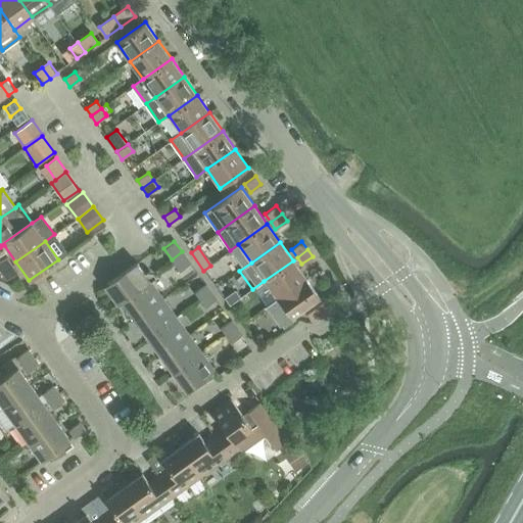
[(182,251),(172,259),(180,271),(190,263),(182,251)]
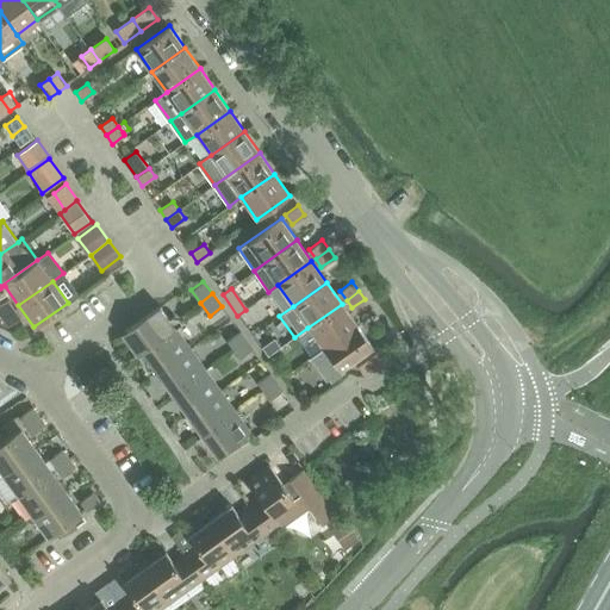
[(0,305),(0,313),(2,317),(14,309),(8,300),(0,305)]
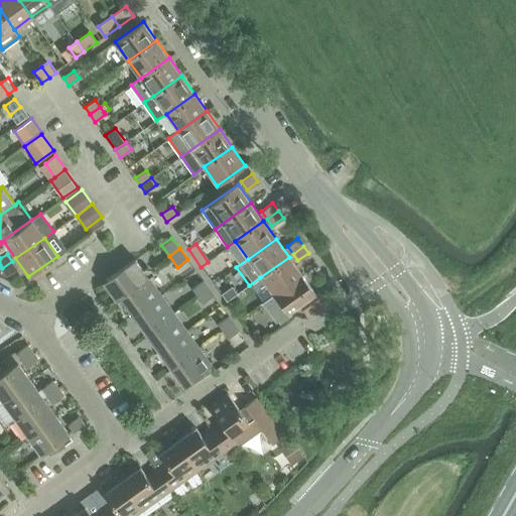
[(260,277),(272,294),(273,295),(301,275),(289,257),(260,277)]
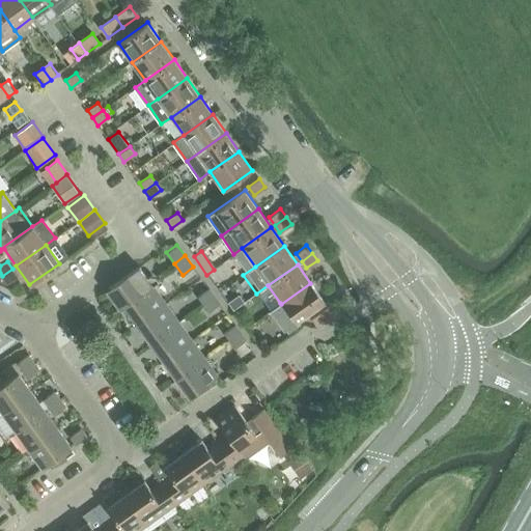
[(117,281),(110,287),(123,306),(152,285),(147,278),(139,267),(117,281)]
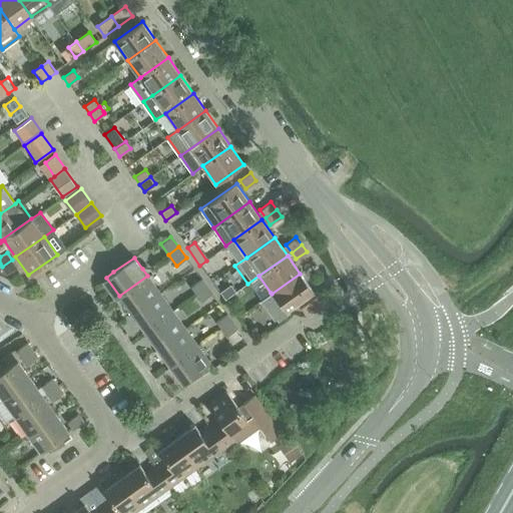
[(12,260),(2,267),(7,274),(17,267),(12,260)]
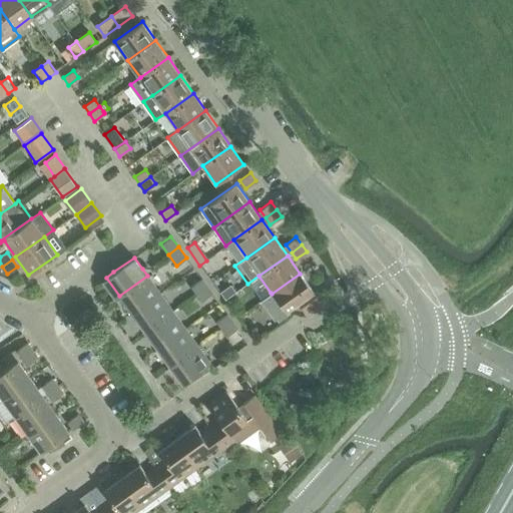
[(272,294),(271,293),(261,301),(274,319),(276,318),(278,320),(287,313),(286,311),(297,303),(301,309),(303,308),(309,316),(323,306),(317,296),(314,298),(310,293),(313,291),(300,274),(272,294)]
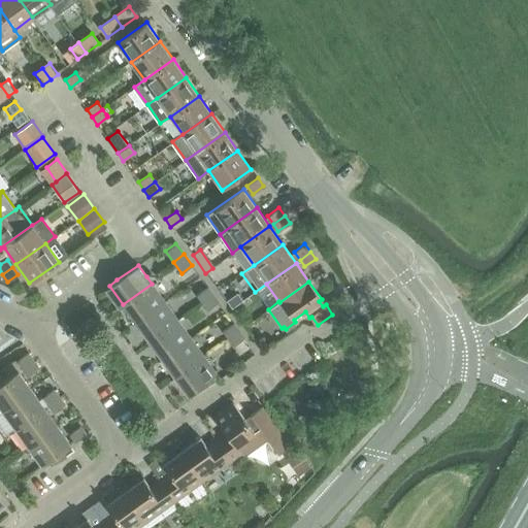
[(152,284),(123,304),(124,305),(132,318),(136,323),(165,302),(161,297),(152,285),(152,284)]
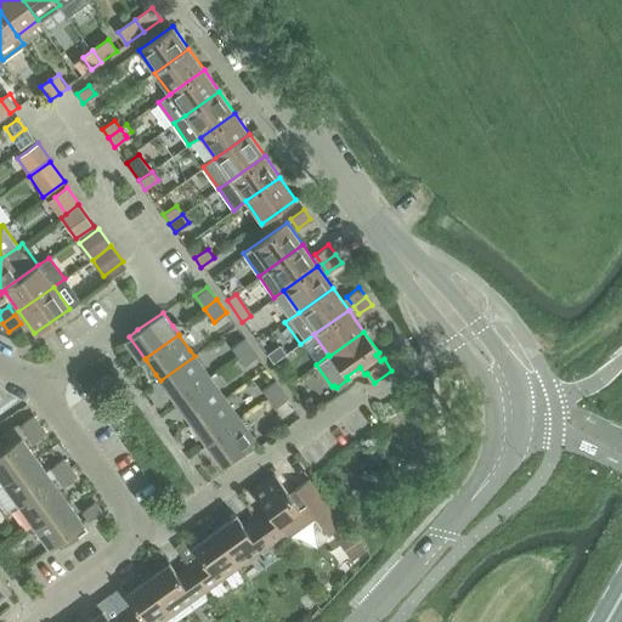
[(231,346),(238,356),(250,346),(244,338),(231,346)]
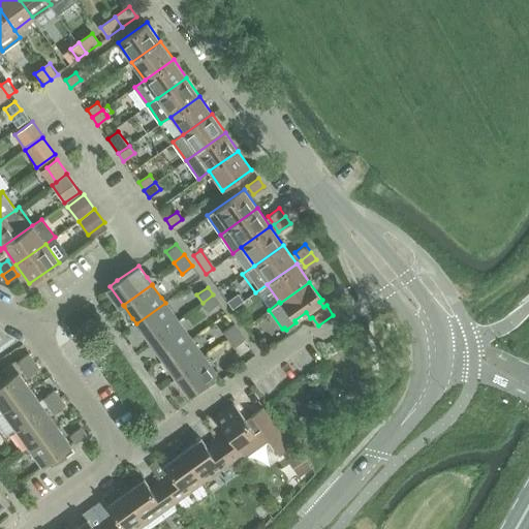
[(213,294),(203,303),(208,310),(219,302),(213,294)]
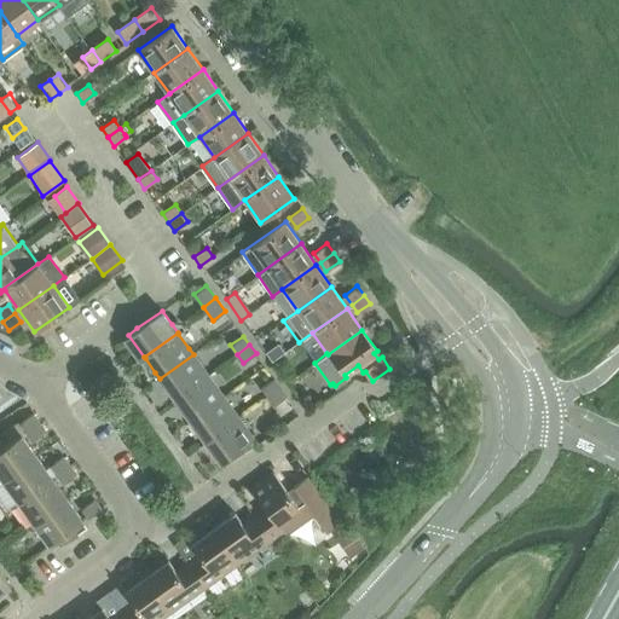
[(277,345),(265,353),(271,362),(283,353),(277,345)]
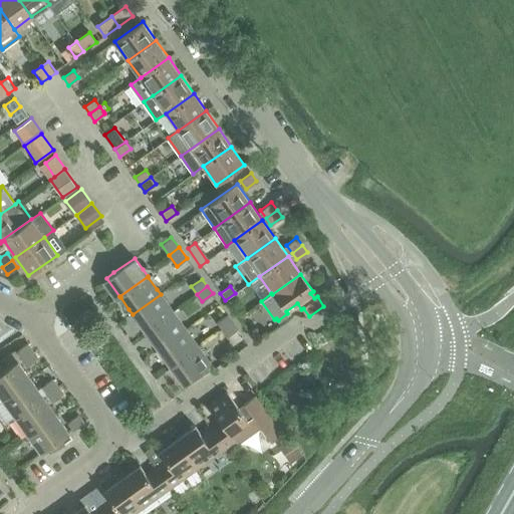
[(161,294),(133,314),(140,324),(145,331),(173,311),(168,304),(161,294)]
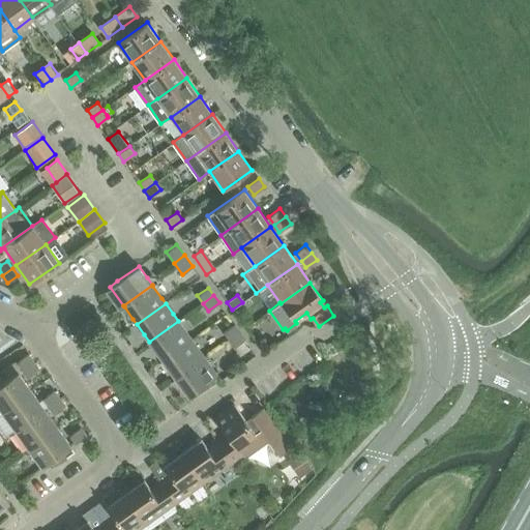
[(178,321),(149,342),(155,350),(163,360),(192,340),(184,329),(178,321)]
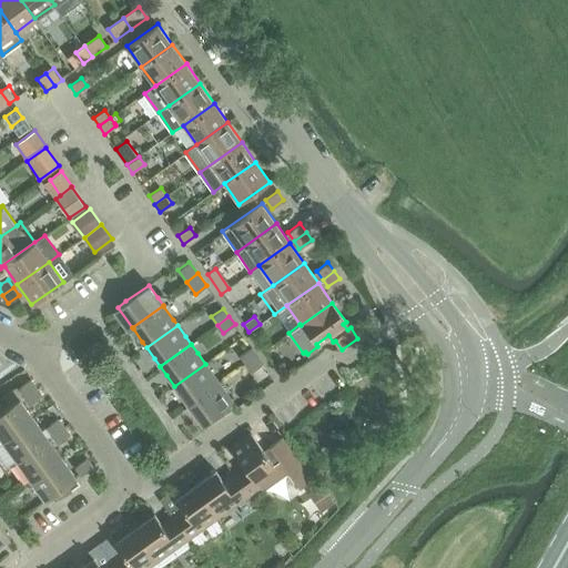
[(240,355),(245,364),(257,355),(252,347),(240,355)]
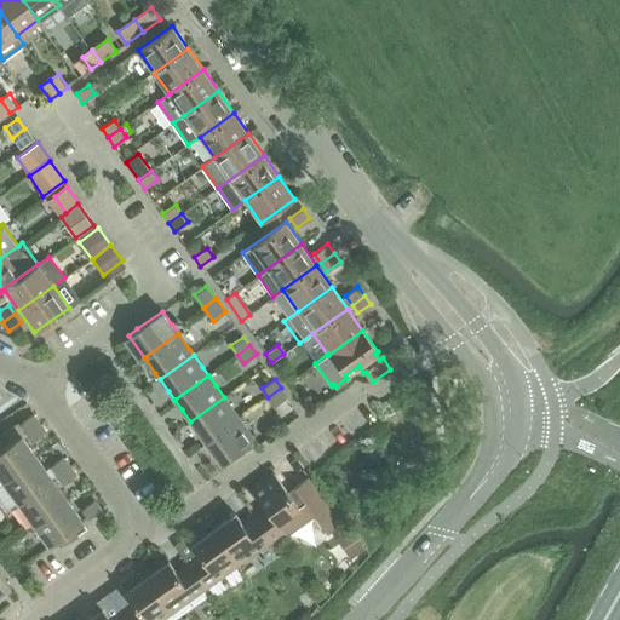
[(281,388),(268,397),(274,406),(287,397),(281,388)]
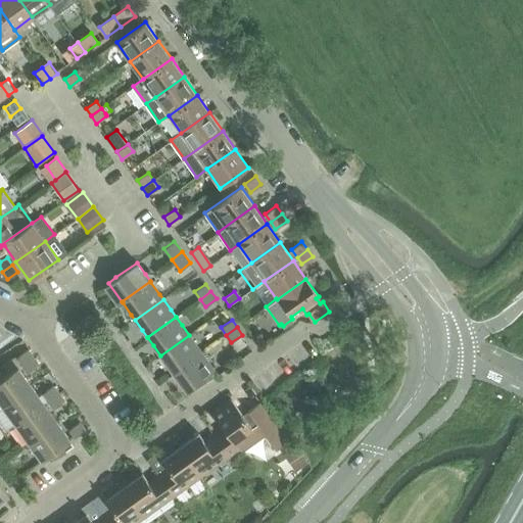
[(189,335),(160,355),(164,361),(174,374),(202,353),(193,340),(189,335)]
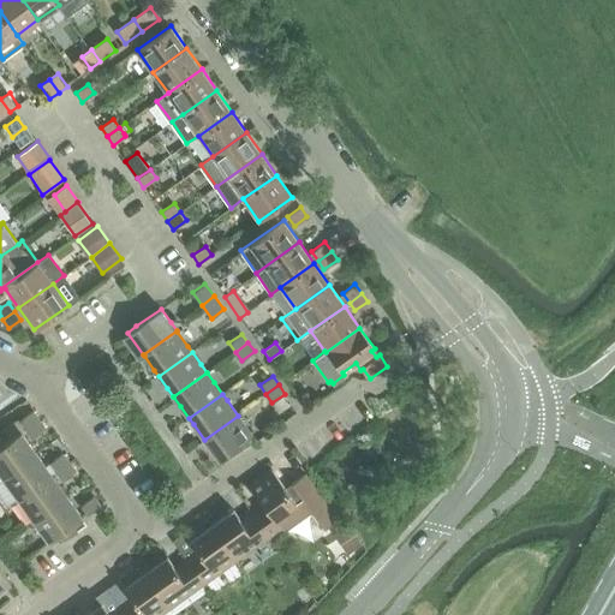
[(17,418),(3,429),(10,439),(21,431),(24,428),(25,430),(37,422),(31,413),(19,422),(17,418)]
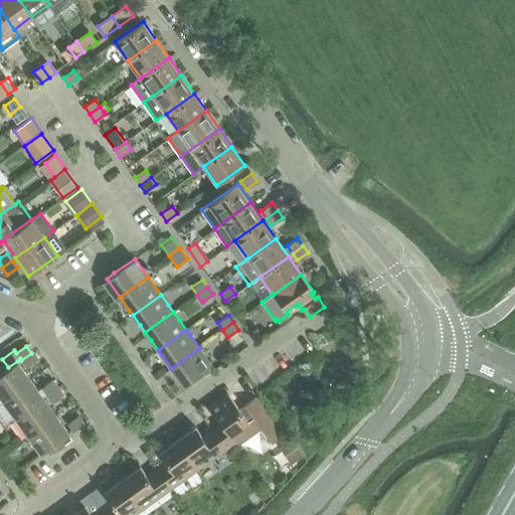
[(199,348),(171,368),(173,370),(184,386),(212,366),(200,350),(199,348)]
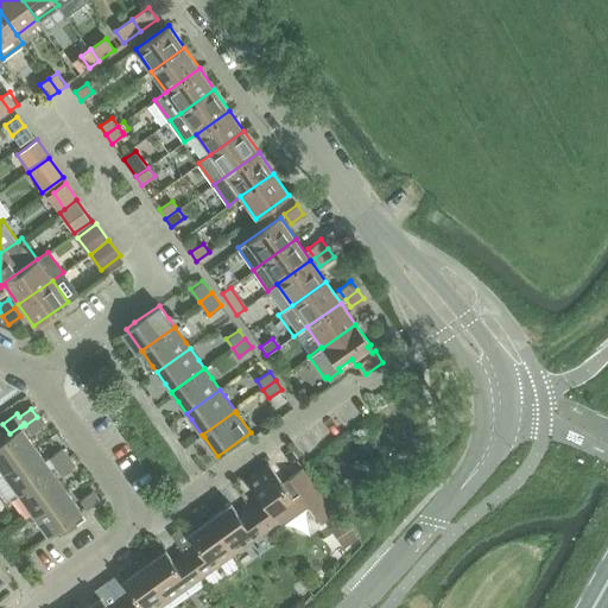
[(37,417),(25,425),(32,434),(43,425),(37,417)]
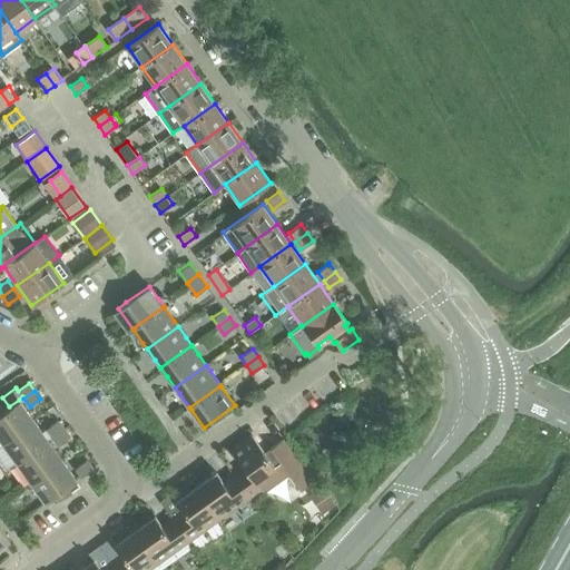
[(0,443),(2,443),(33,420),(32,418),(21,402),(19,400),(9,406),(3,411),(0,412),(0,443)]
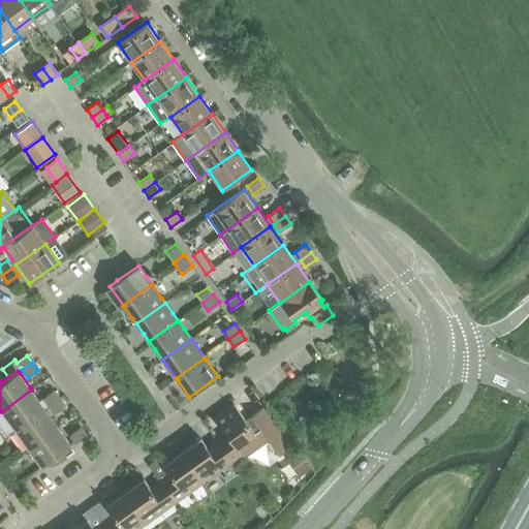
[(2,411),(0,411),(0,430),(5,437),(16,429),(44,408),(40,402),(31,390),(2,411)]
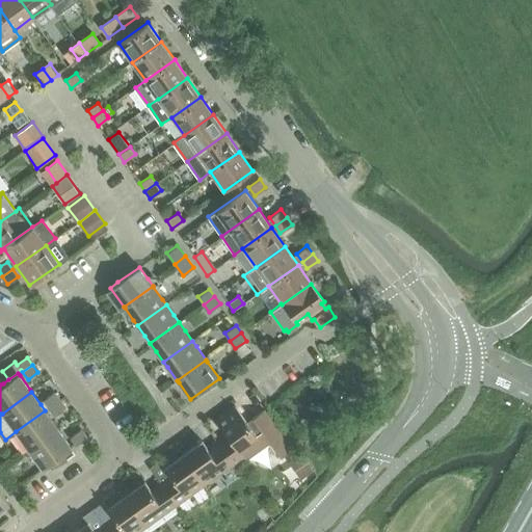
[(42,399),(48,407),(57,400),(51,393),(42,399)]
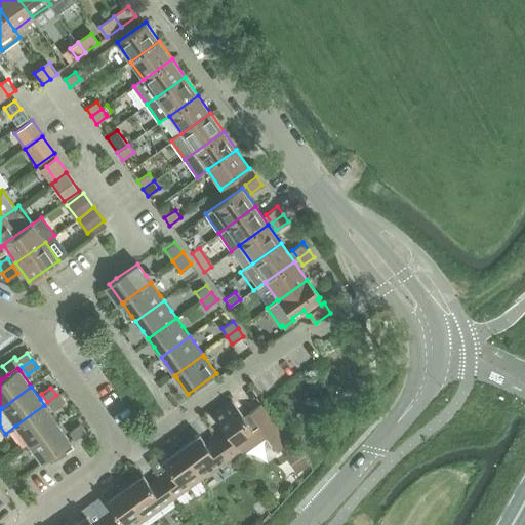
[(56,395),(47,402),(52,409),(63,403),(56,395)]
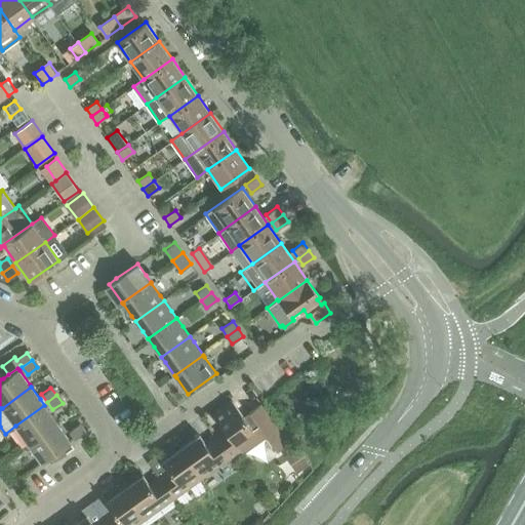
[(225,430),(215,437),(230,457),(240,450),(243,453),(266,437),(275,449),(287,441),(260,404),(249,412),(250,414),(245,417),(232,400),(213,414),(225,430)]
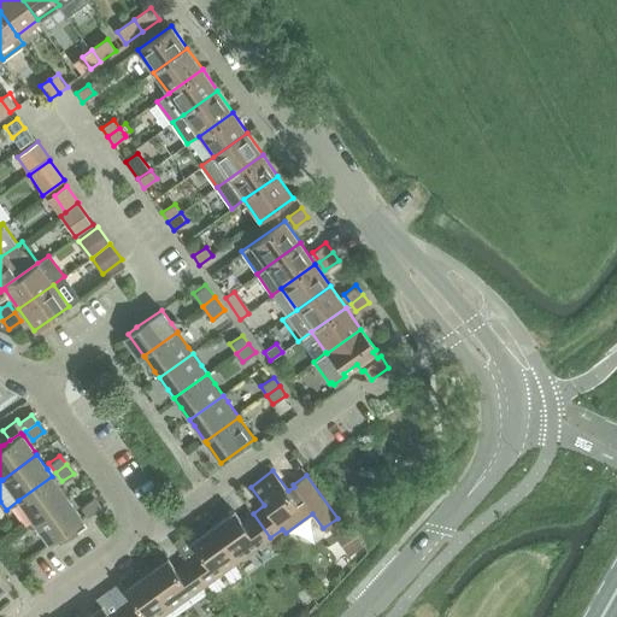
[(52,476),(18,500),(24,510),(34,522),(68,498),(59,486),(52,476)]
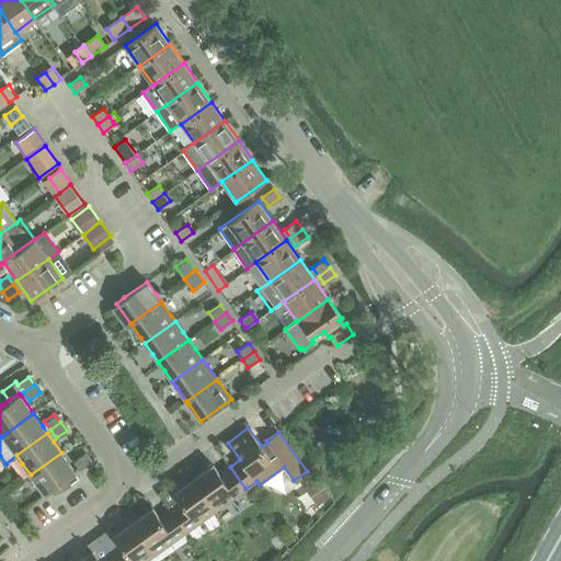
[(61,453),(31,474),(33,479),(44,494),(45,495),(52,490),(55,495),(80,478),(76,472),(65,457),(61,453)]
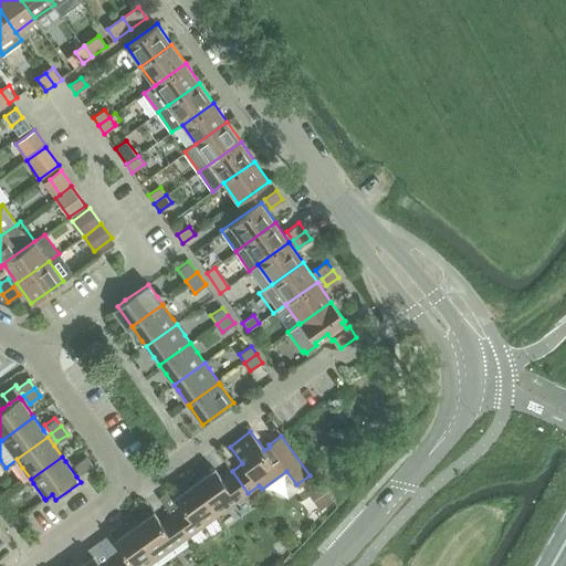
[(74,465),(80,473),(90,467),(84,459),(74,465)]
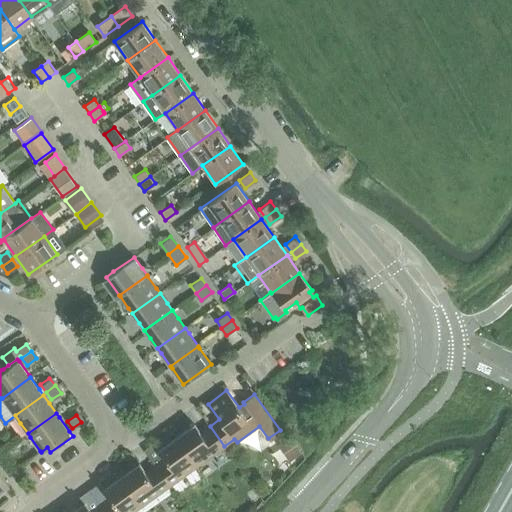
[(195,424),(177,437),(197,466),(224,446),(210,426),(201,432),(195,424)]
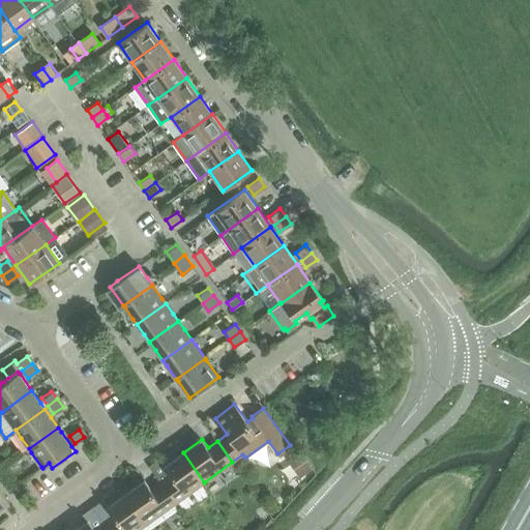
[(299,452),(290,459),(301,475),(312,467),(300,451),(299,452)]
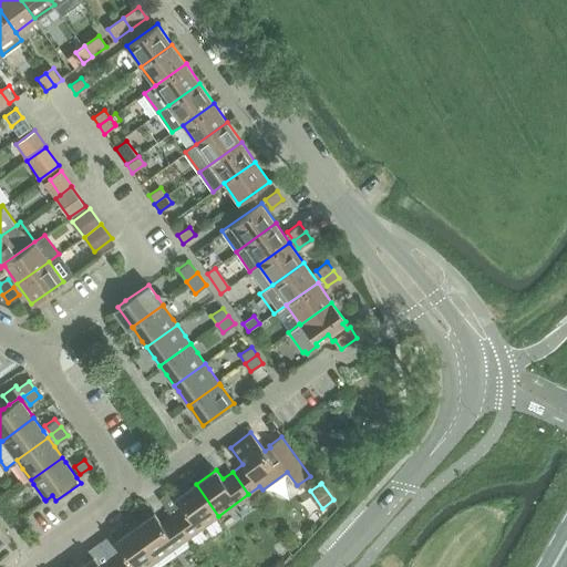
[(182,508),(172,516),(187,537),(218,516),(196,484),(175,500),(182,508)]
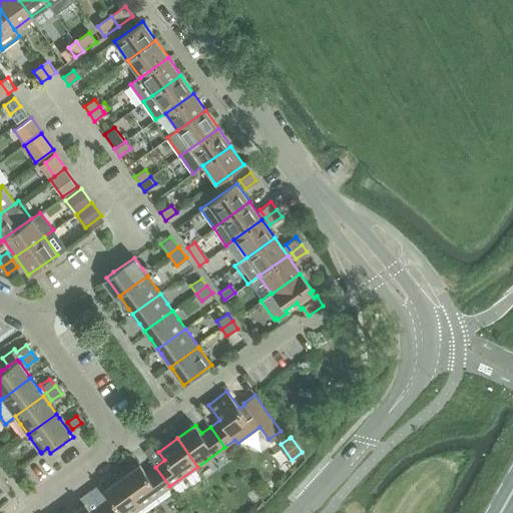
[(140,464),(120,478),(141,507),(169,486),(155,467),(146,473),(140,464)]
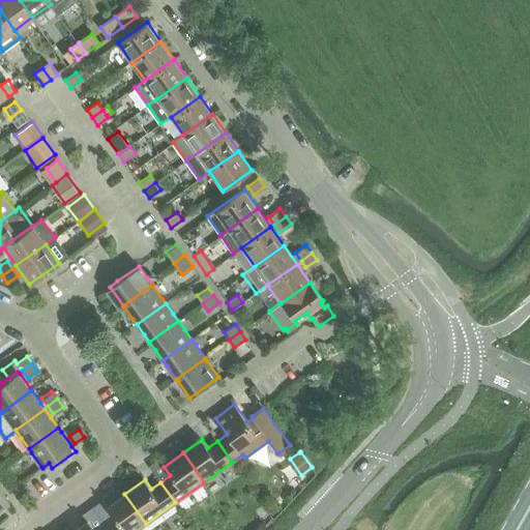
[(0,490),(0,508),(8,502),(0,490)]
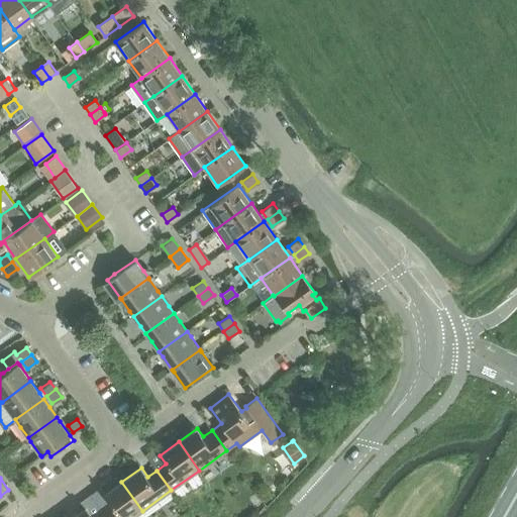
[(101,487),(91,495),(106,516),(133,516),(142,511),(121,482),(105,494),(101,487)]
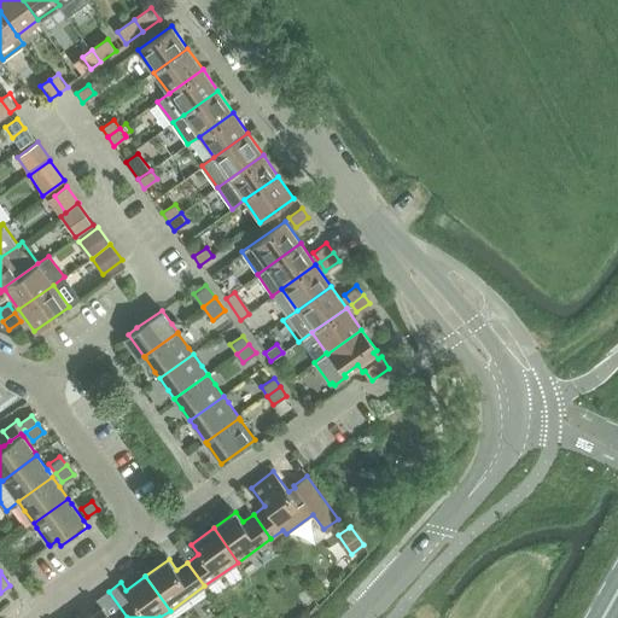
[(101,607),(86,617),(127,617),(109,592),(95,600),(101,607)]
